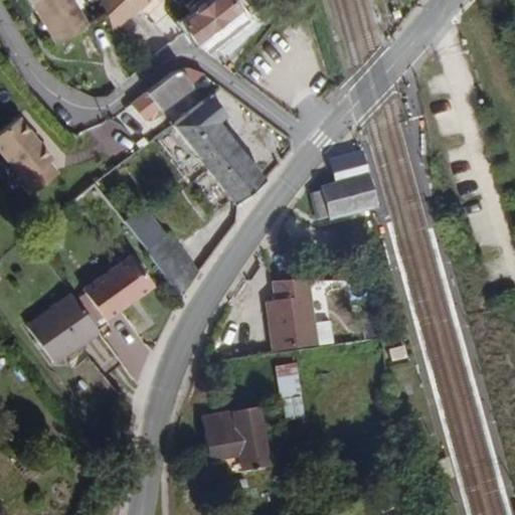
[(72,0),(28,0),(59,43),(89,21),(72,0)]
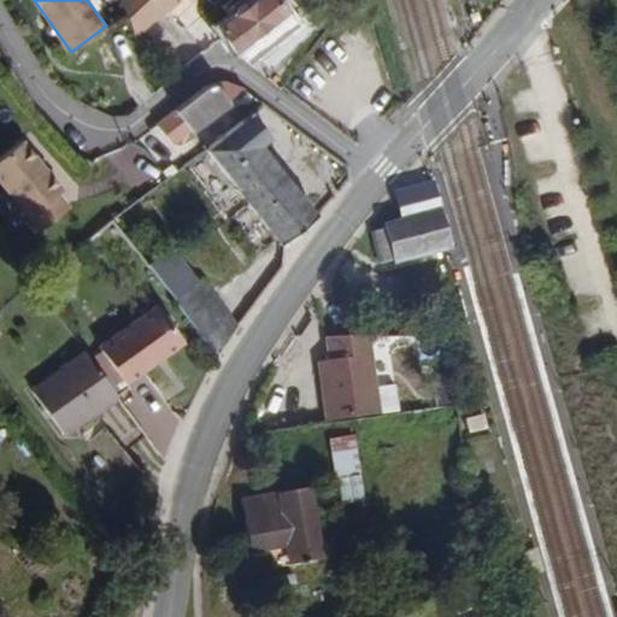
[(153,18),(171,0),(123,0),(140,34),(154,22),(153,18)]
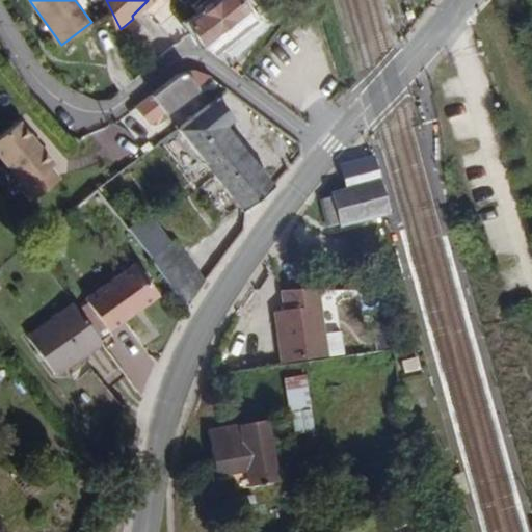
[(133,19),(156,0),(148,0),(132,16),(133,19)]
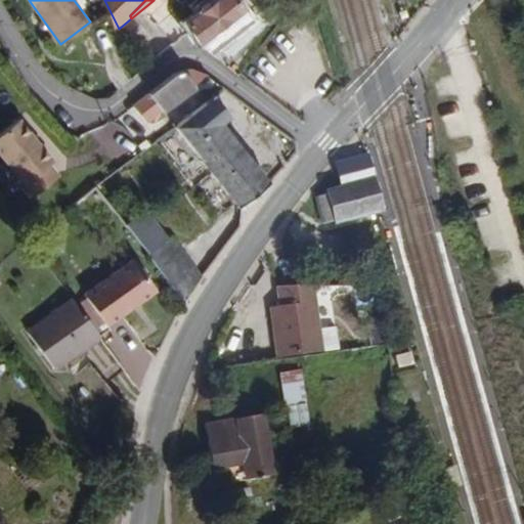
[(228,26),(250,9),(242,0),(212,0),(211,1),(210,0),(200,0),(195,3),(202,10),(186,23),(190,29),(205,45),(213,39),(228,26)]
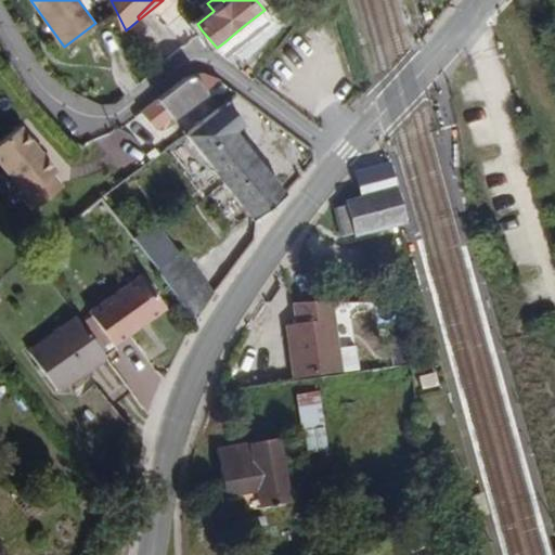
[(242,27),(226,41),(217,48),(224,57),(272,20),(265,10),(242,27)]
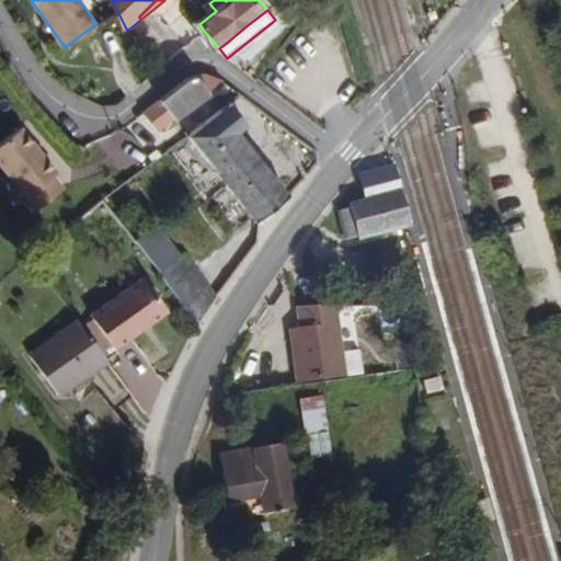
[(180,13),(149,38),(167,59),(197,34),(180,13)]
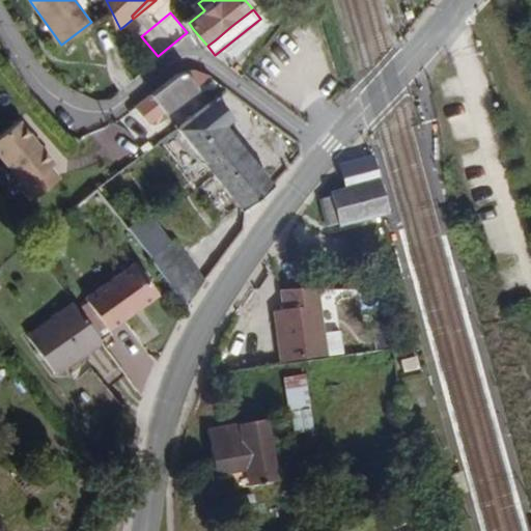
[(199,86),(212,77),(200,71),(193,71),(183,73),(150,94),(166,112),(169,115),(203,90),(199,86)]
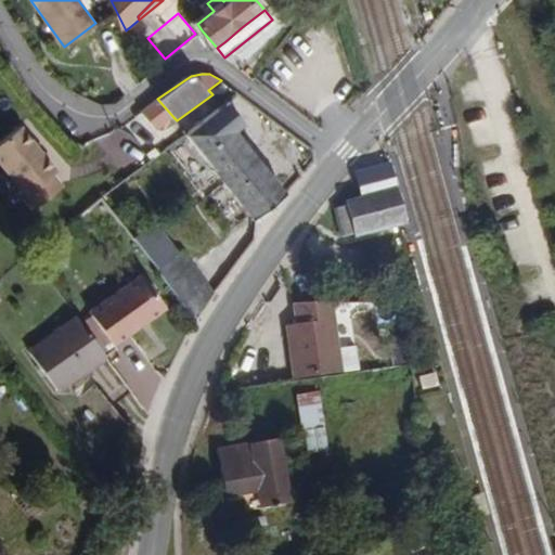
[(173,117),(157,99),(141,112),(158,131),(173,117)]
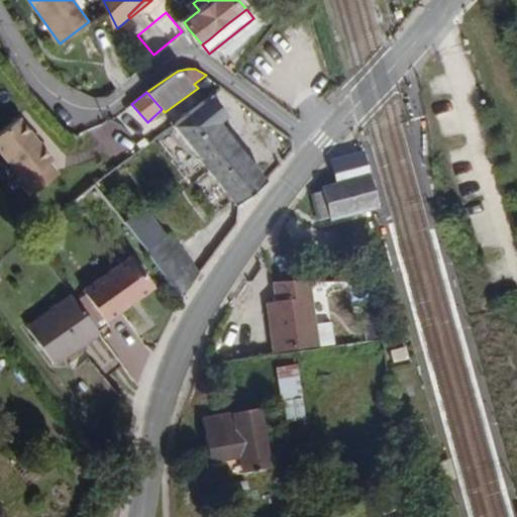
[(247,153),(241,146),(223,126),(231,117),(213,96),(174,125),(214,171),(220,177),(237,202),(269,179),(268,178),(247,153)]
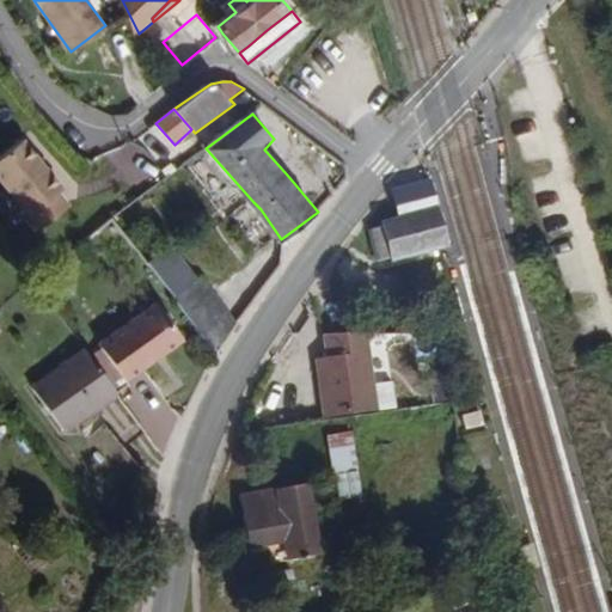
[(17,133),(0,144),(0,178),(6,188),(42,237),(71,216),(59,203),(65,200),(17,133)]
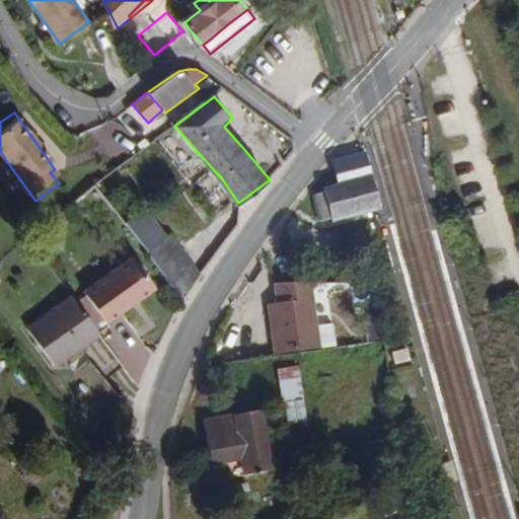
[(365,153),(330,161),(337,187),(321,191),(329,226),(379,214),(365,153)]
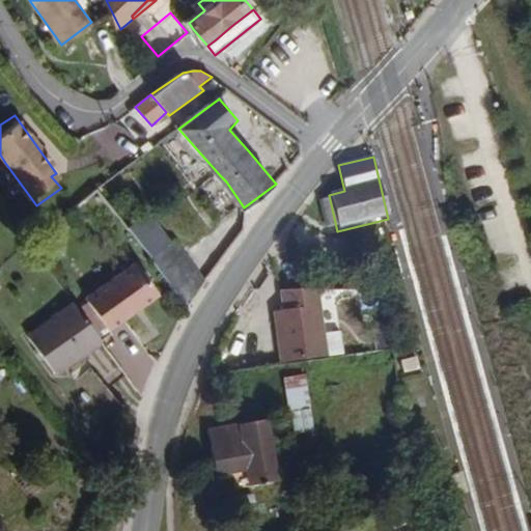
[(206,277),(188,255),(162,225),(149,211),(129,228),(188,305),(206,277)]
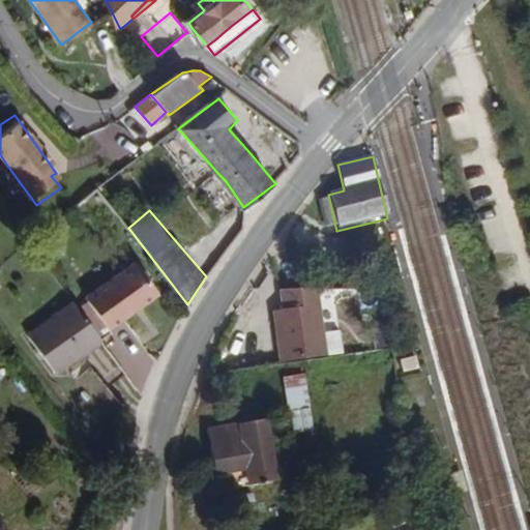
[(136,265),(90,298),(113,330),(159,297),(136,265)]
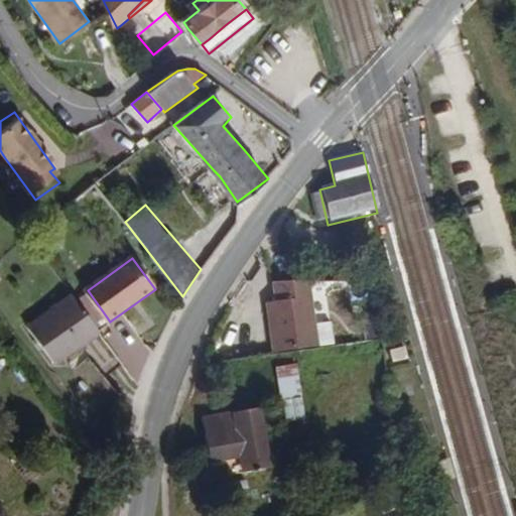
[(315,324),(314,308),(312,297),(310,278),(272,282),(274,300),(267,301),(272,353),(318,348),(315,324)]
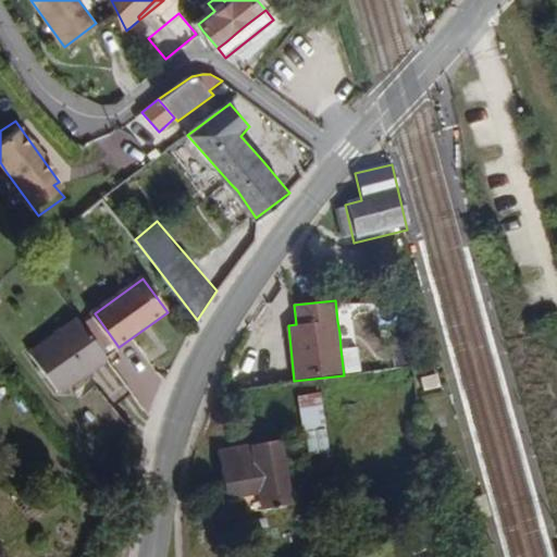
[(61,393),(109,359),(78,318),(31,351),(61,393)]
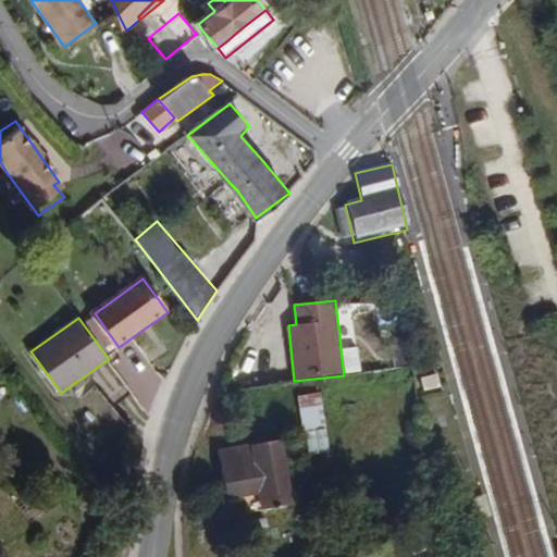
[(361,373),(358,347),(341,349),(344,375),(361,373)]
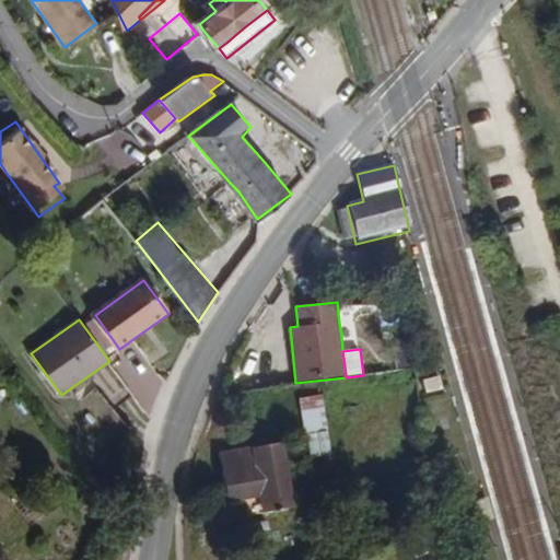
[(323,397),(301,398),(305,461),(327,458),(323,397)]
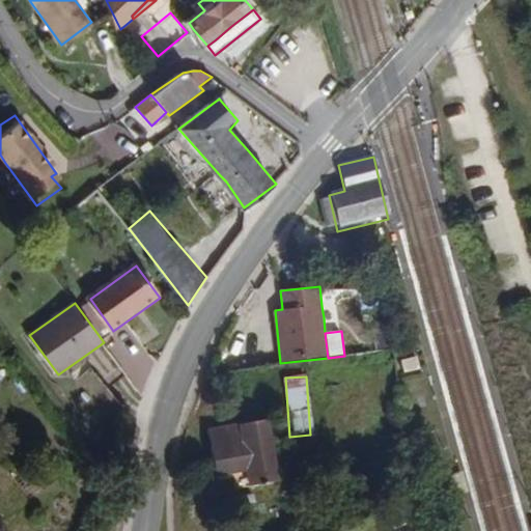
[(278,483),(271,422),(210,429),(215,474),(245,471),(247,486),(278,483)]
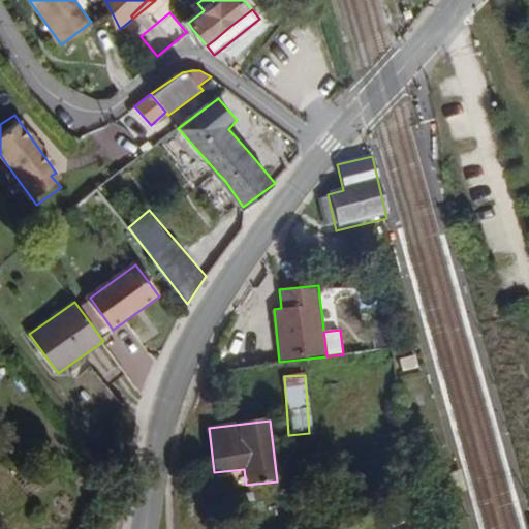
[(215,491),(244,487),(243,475),(214,479),(215,491)]
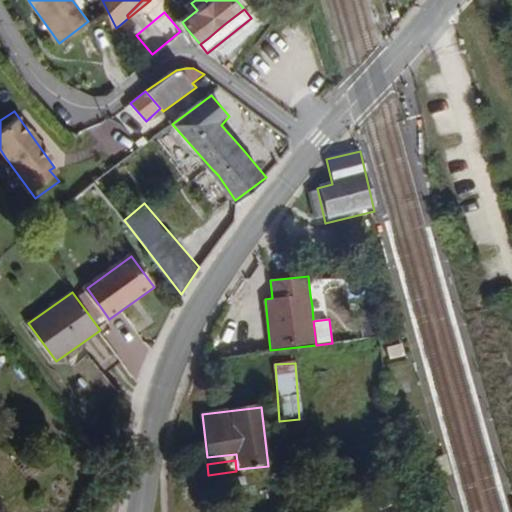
All buildings are outlined.
